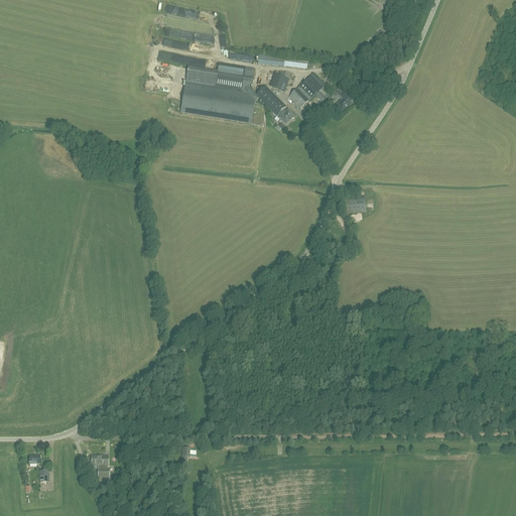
[(258,55),(258,65),(306,70),(307,60),(258,55)]
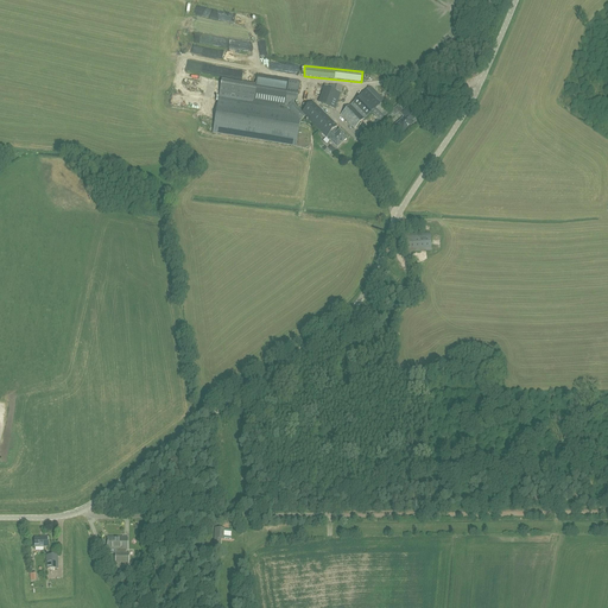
[(303,112),(293,103),(297,103),(301,81),(258,75),(255,86),(221,81),(213,133),(296,146),(299,122),(305,116),(325,138),(327,138),(330,141),(329,141),(337,149),(343,143),(344,143),(346,141),(347,141),(347,140),(346,139),(347,138),(340,131),(339,132),(335,128),(337,126),(312,102),(303,112)]
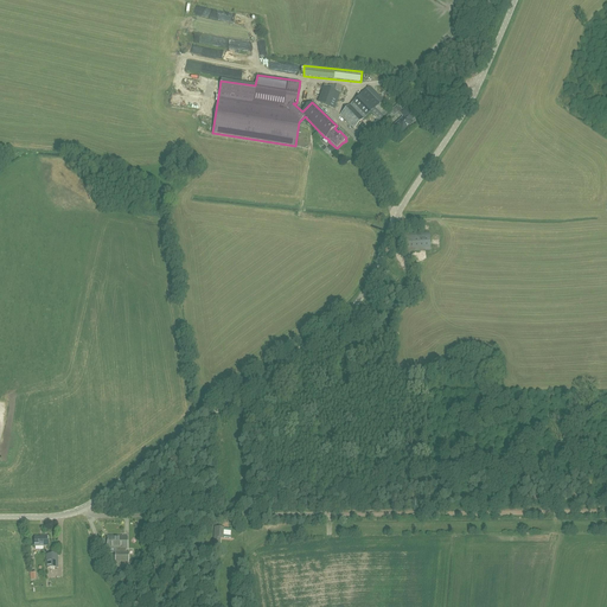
[(328,84),(327,88),(323,87),(317,102),(334,109),(340,94),(342,89),(328,84)]
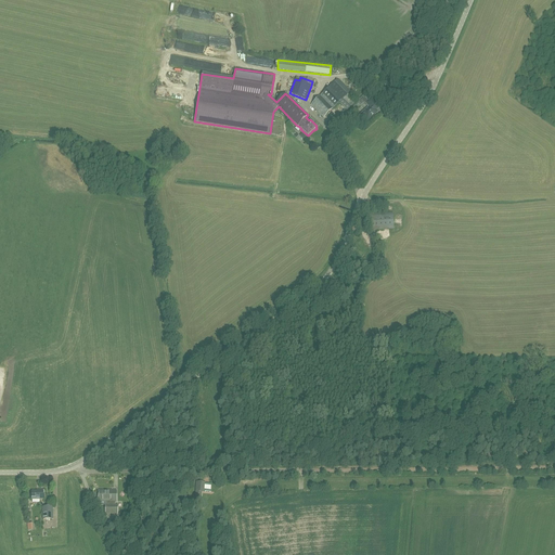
[(321,94),(311,105),(323,118),(334,107),(339,102),(347,111),(356,102),(348,94),(349,92),(336,80),(321,94)]
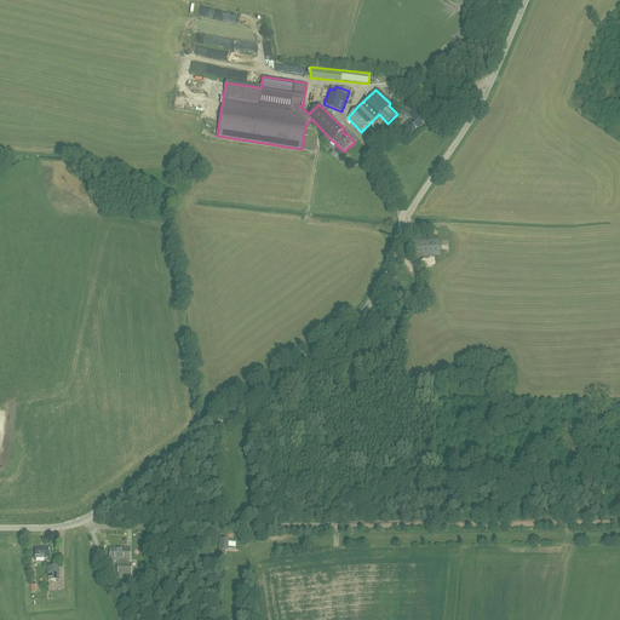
[(405,132),(407,131),(411,135),(412,135),(415,133),(414,132),(422,125),(420,124),(424,120),(414,109),(408,115),(412,120),(403,127),(401,130),(405,132)]
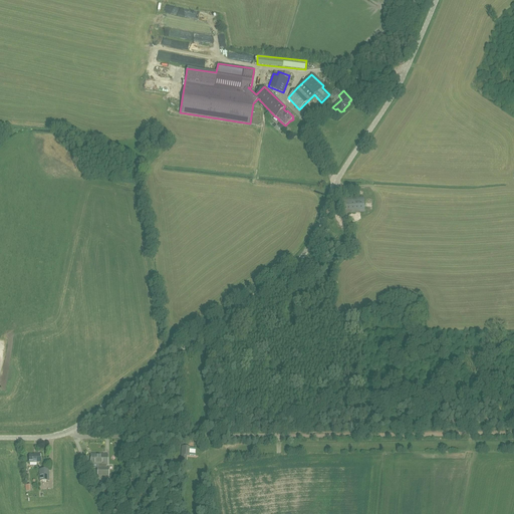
[(343,213),(364,212),(363,198),(342,199),(343,213)]
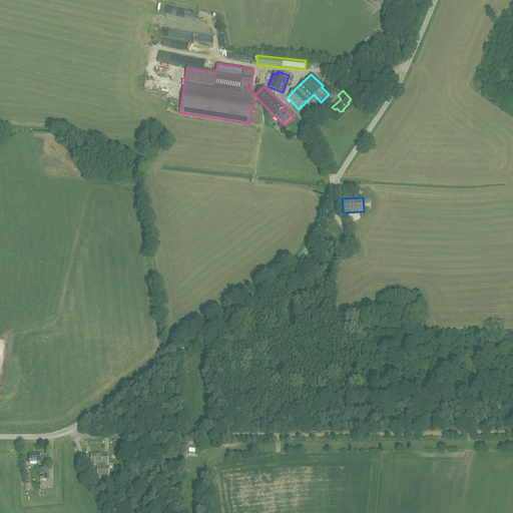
[(36,455),(29,455),(29,462),(39,462),(39,454),(36,454),(36,455)]
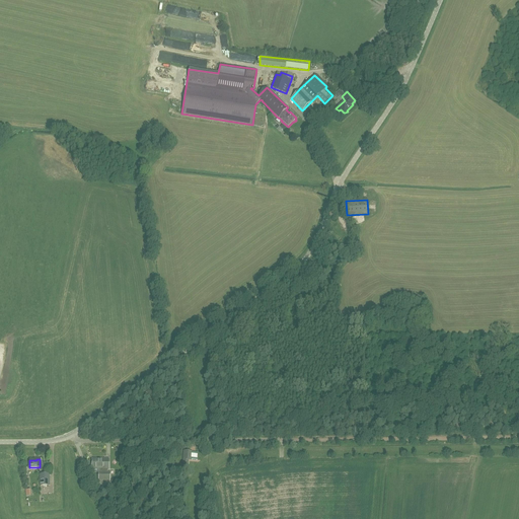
[(108,468),(108,459),(92,459),(92,468),(98,468),(98,471),(98,480),(109,480),(109,471),(107,471),(107,468),(108,468)]
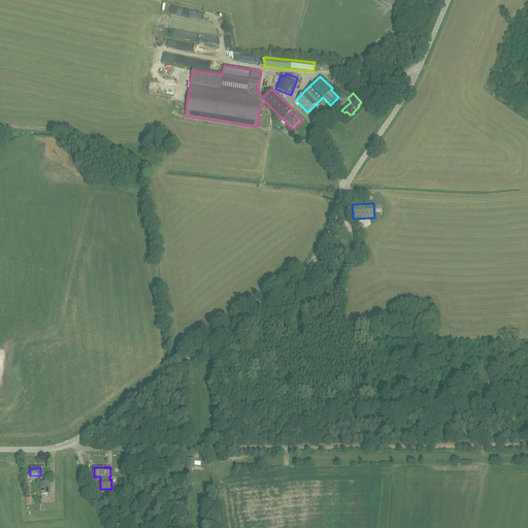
[(50,483),(40,483),(40,494),(50,494),(50,483)]
